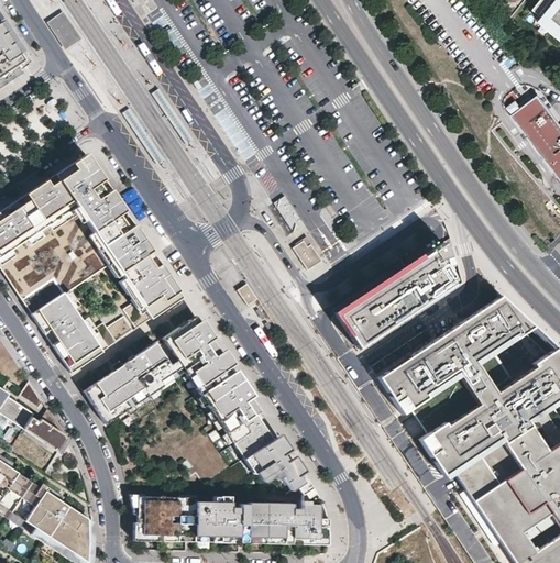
[(559,0),(542,0),(536,9),(540,12),(559,28),(559,0)]
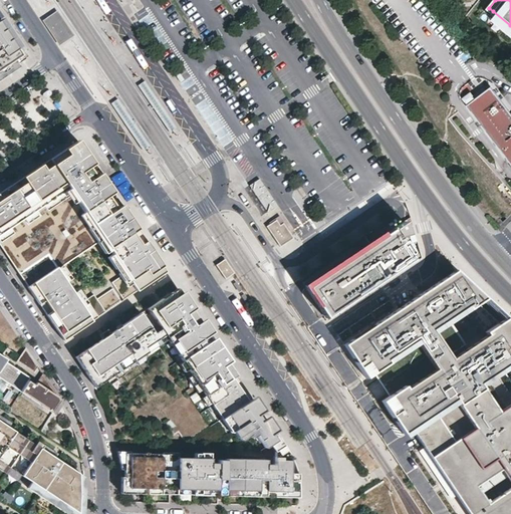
[(51,16),(46,19),(62,45),(77,36),(61,10),(51,16)]
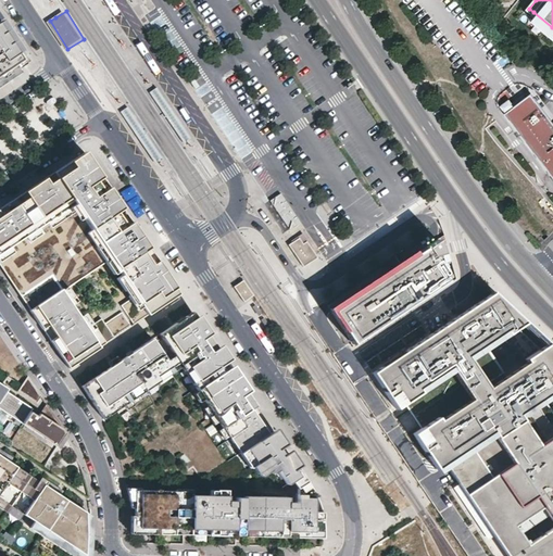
[(552,27),(533,12),(530,16),(552,34),(552,27)]
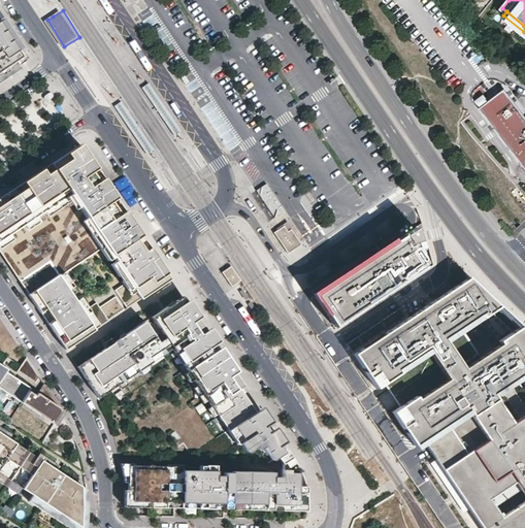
[(8,68),(25,57),(7,30),(6,31),(0,23),(1,22),(0,20),(0,73),(2,72),(8,68)]
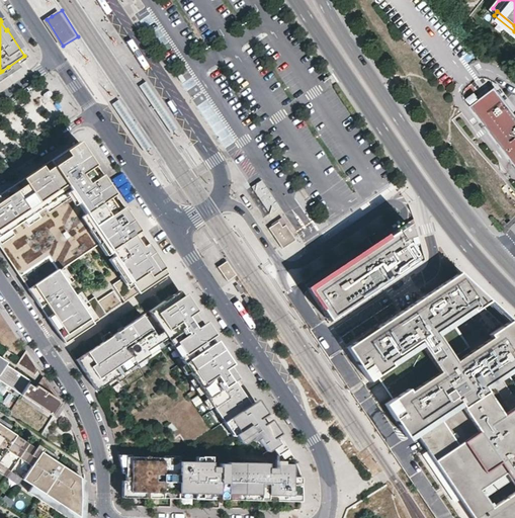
[(7,23),(4,19),(1,21),(7,29),(10,27),(7,23)]
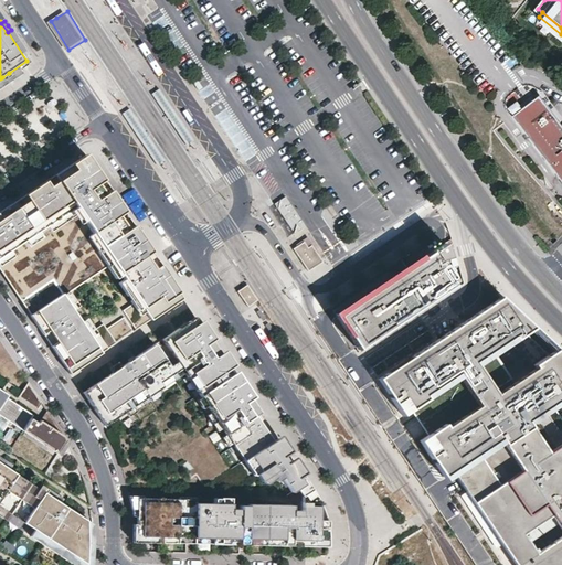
[(197,139),(162,88),(155,94),(189,145),(197,139)]
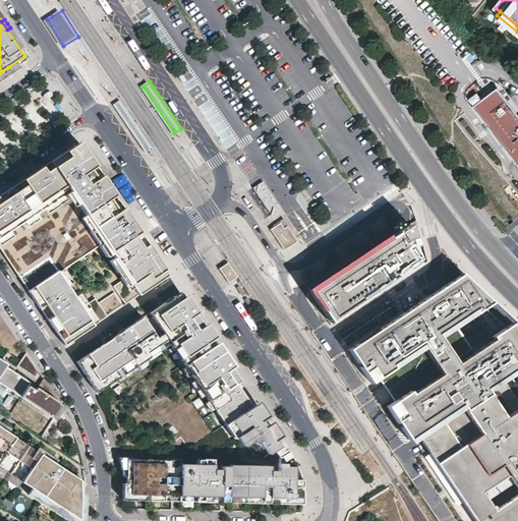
[(477,105),(476,106),(517,162),(517,110),(501,88),(485,99),(477,105)]
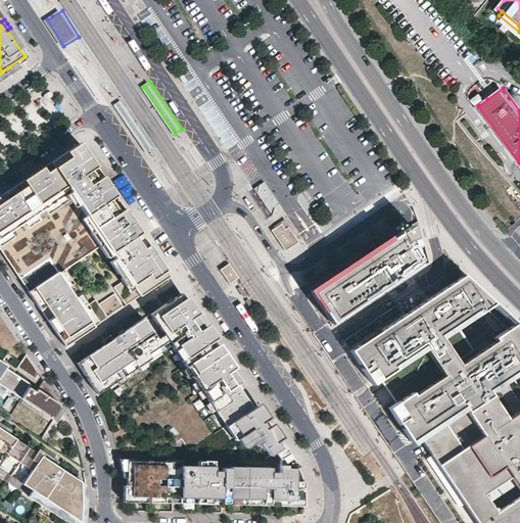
[(487,99),(483,94),(475,100),(479,105),(487,99)]
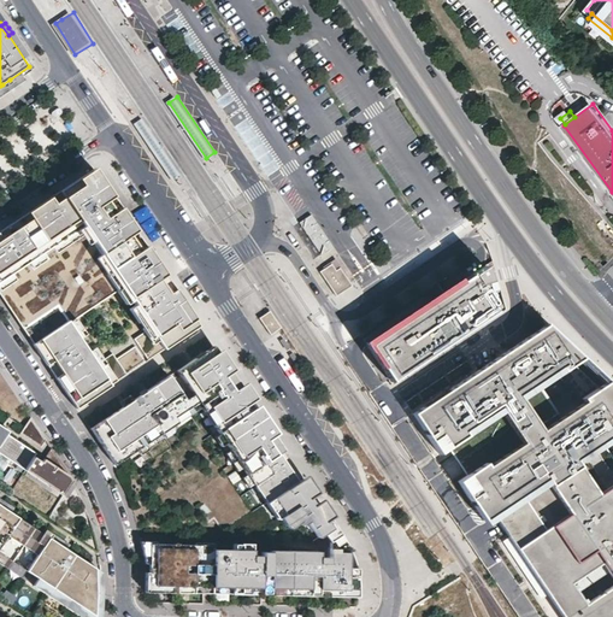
[(9,227),(0,233),(0,289),(3,293),(36,344),(71,319),(124,285),(169,348),(202,325),(200,321),(169,275),(159,262),(140,234),(118,199),(96,169),(62,192),(46,201),(30,212),(9,227)]
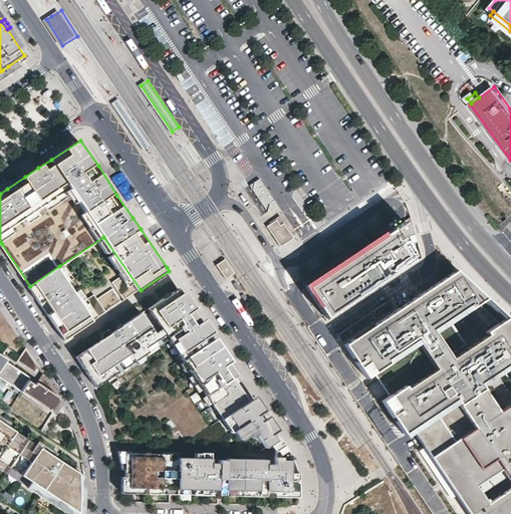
[(280,205),(262,178),(252,185),(270,212),(280,205)]
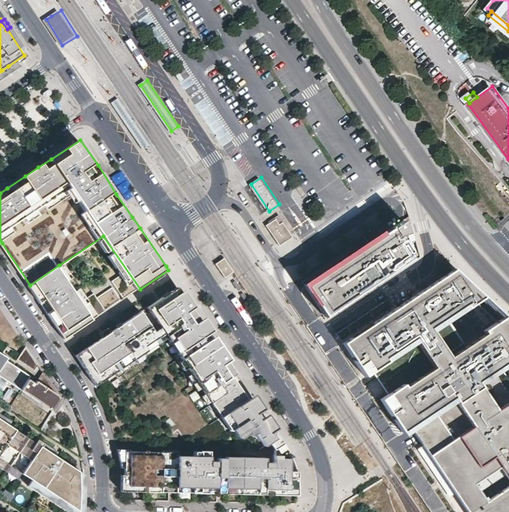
[(420,252),(406,217),(389,230),(325,273),(307,286),(328,316),(420,252)]
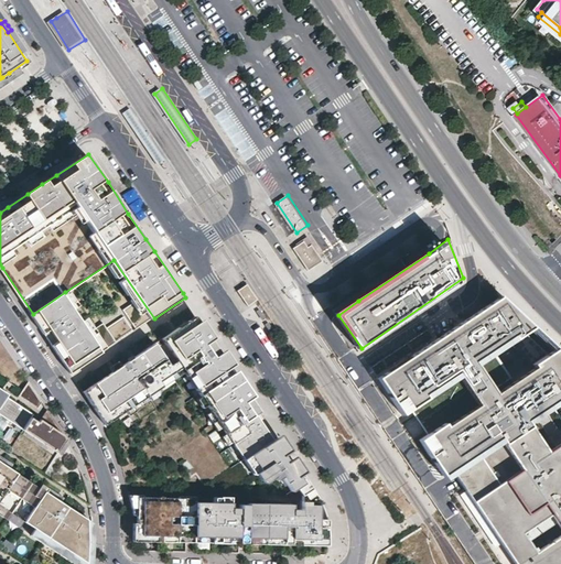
[(325,261),(314,245),(311,247),(306,240),(295,248),(311,271),(325,261)]
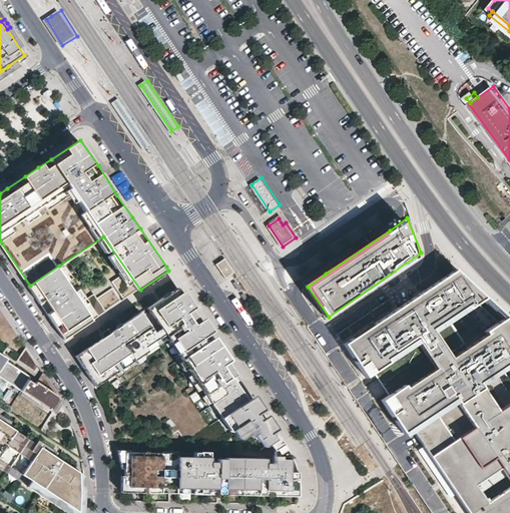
[(236,273),(227,258),(218,265),(227,279),(236,273)]
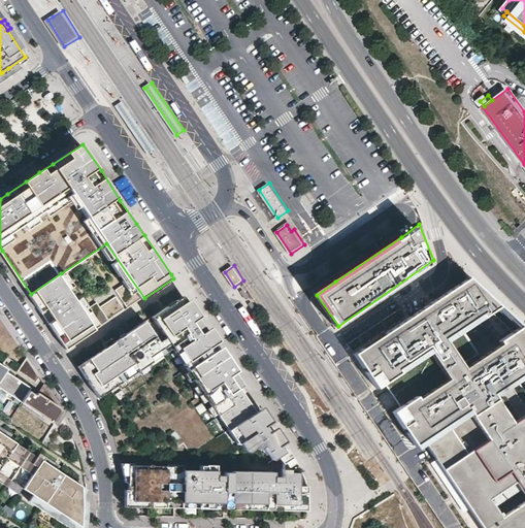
[(31,294),(69,350),(98,329),(87,312),(61,273),(31,294)]
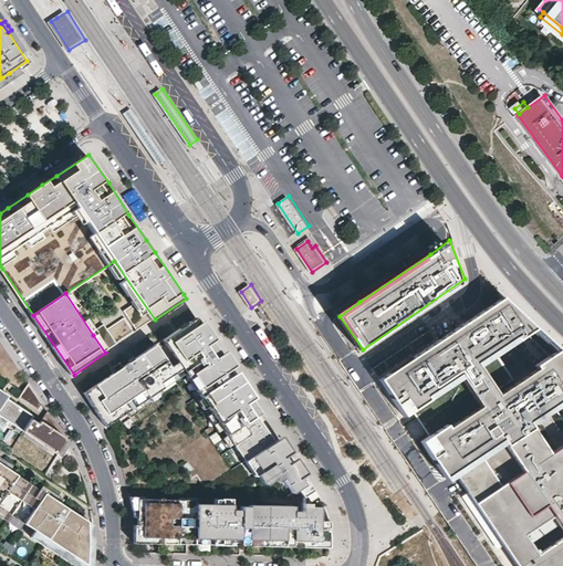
[(539,329),(503,296),(382,379),(407,417),(415,411),(421,406),(438,431),(431,436),(424,441),(448,478),(457,472),(519,565),(562,565),(562,415),(556,406),(562,401),(562,352),(501,392),(481,366),(539,329)]
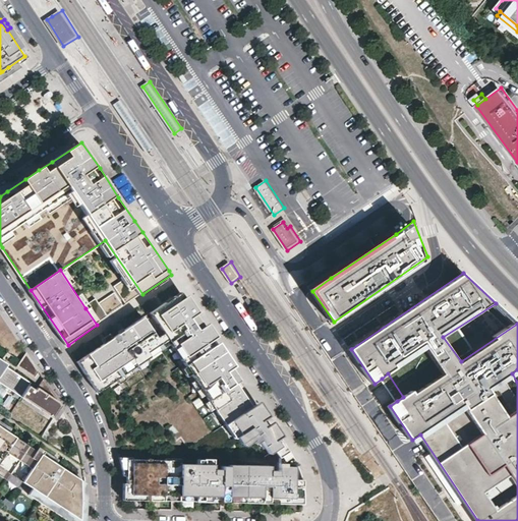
[(196,312),(183,292),(152,313),(166,334),(173,344),(175,348),(179,345),(187,356),(183,359),(187,366),(193,374),(197,380),(203,389),(210,384),(213,390),(207,394),(207,395),(211,401),(216,409),(221,415),(225,412),(231,422),(259,404),(240,378),(220,347),(216,349),(211,342),(215,339),(196,312)]
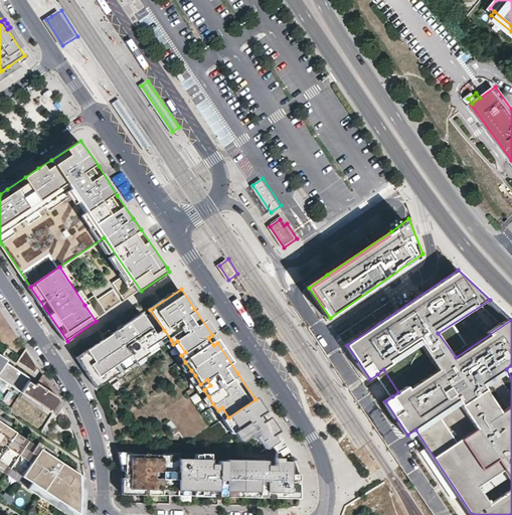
[(148,349),(161,340),(144,314),(125,327),(120,330),(114,334),(105,340),(78,358),(80,360),(98,388),(112,379),(109,375),(121,367),(124,371),(132,366),(138,362),(133,355),(140,351),(145,357),(151,353),(148,349)]
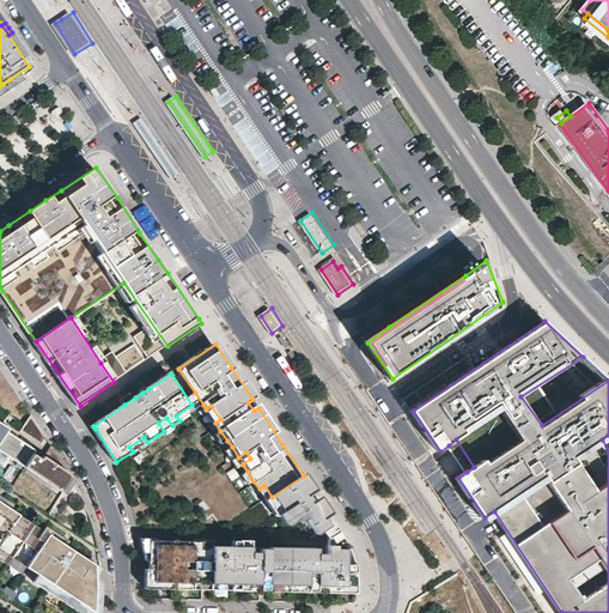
[(125,405),(135,398),(132,393),(121,400),(125,405)]
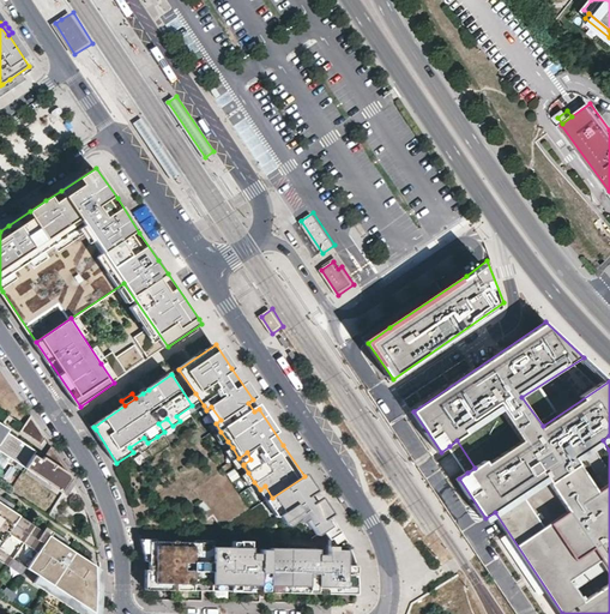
[(188,398),(195,410),(204,405),(195,393),(188,398)]
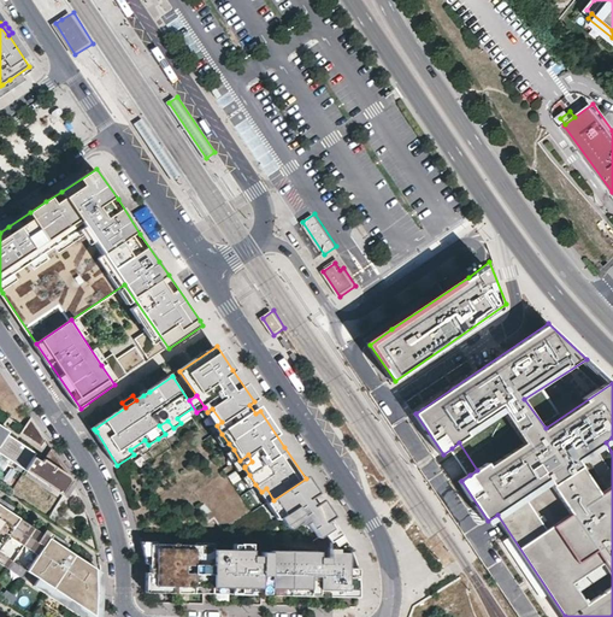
[(92,413),(100,406),(96,401),(87,407),(92,413)]
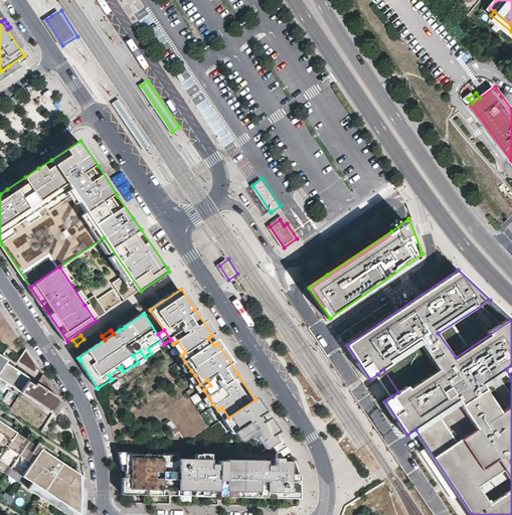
[(217,343),(212,335),(208,338),(213,345),(217,343)]
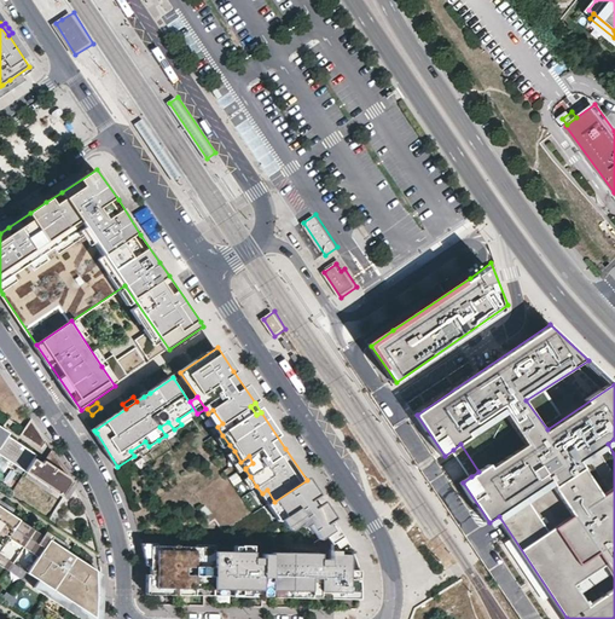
[(178,420),(181,424),(197,414),(193,409),(178,420)]
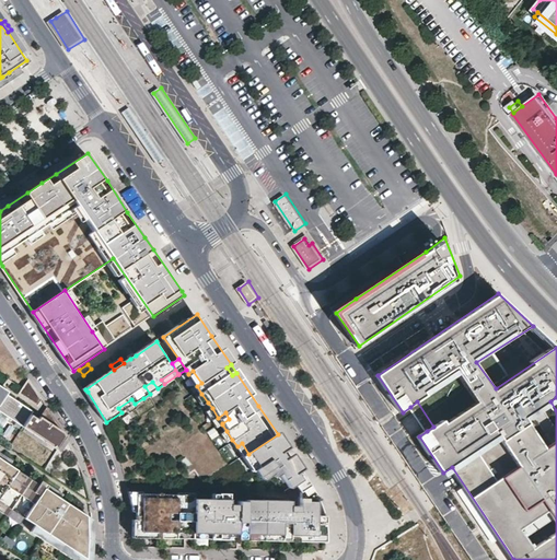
[(193,371),(188,374),(197,386),(201,383),(193,371)]
